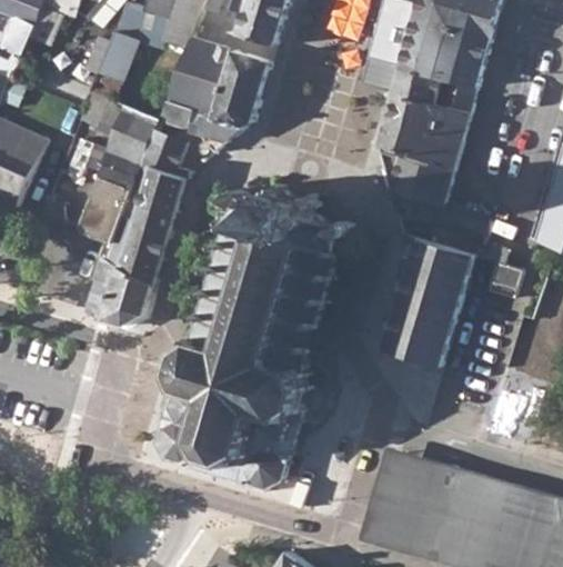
[(0,10),(13,17),(0,46),(20,55),(28,37),(43,0),(0,0),(0,10)]
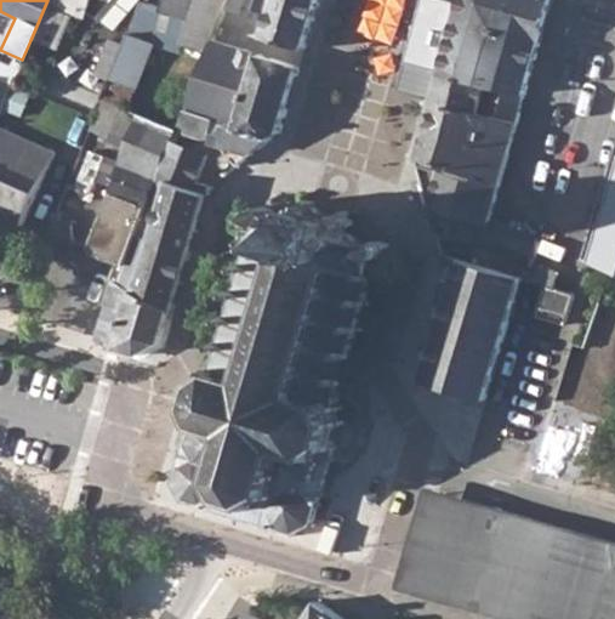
[(47,0),(30,40),(50,49),(67,16),(78,20),(84,1),(84,0),(47,0)]
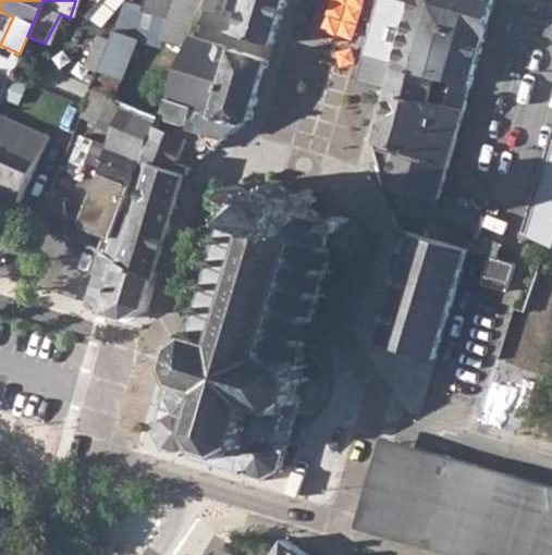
[(140,0),(139,11),(162,17),(157,41),(181,47),(185,36),(199,0),(140,0)]
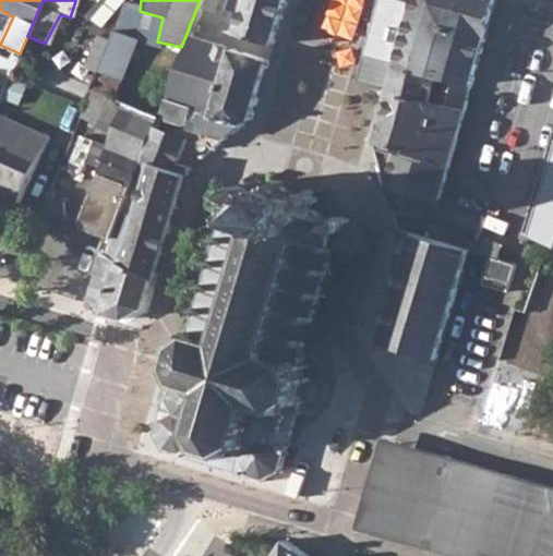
[(232,0),(230,9),(240,11),(235,29),(235,33),(236,35),(269,45),(283,0),(232,0)]
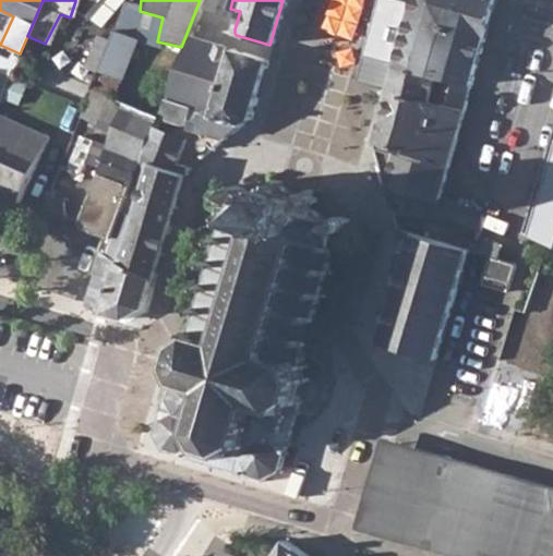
[(386,92),(409,4),(393,0),(376,0),(355,83),(386,92)]
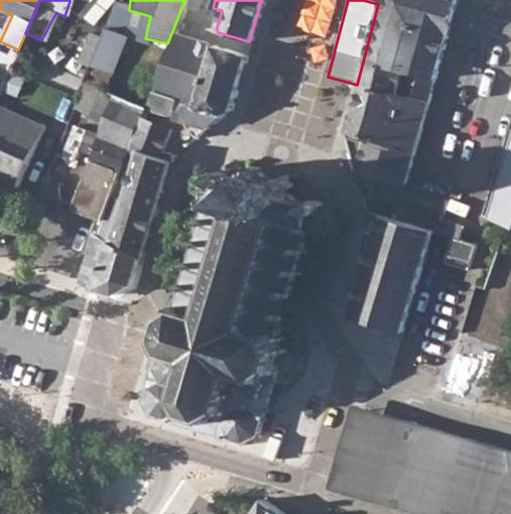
[(379,0),(378,4),(364,59),(431,79),(454,0),(379,0)]
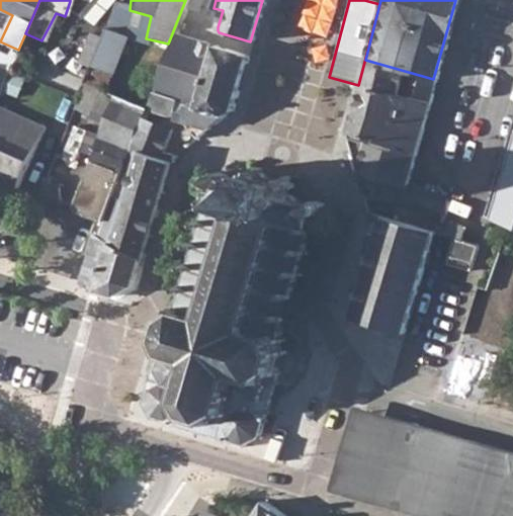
[(88,66),(82,81),(98,88),(101,90),(125,35),(103,28),(101,35),(88,66)]
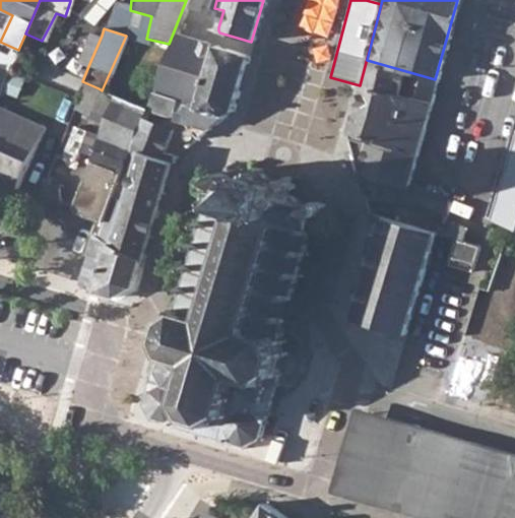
[(78,63),(88,66),(102,36),(90,30),(78,63)]
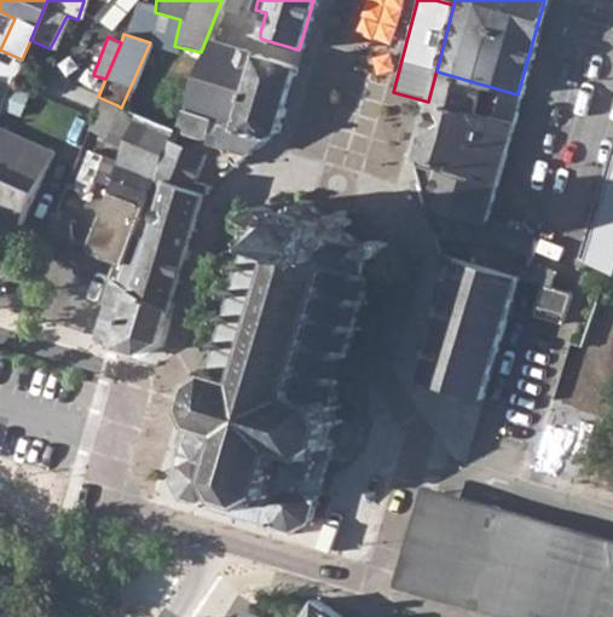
[(201,52),(179,110),(231,128),(253,55),(206,40),(201,52)]
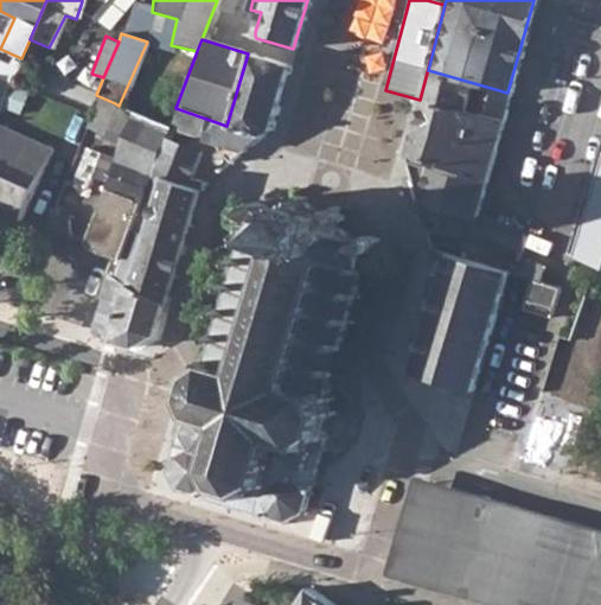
[(176,108),(170,125),(197,135),(200,126),(213,132),(212,141),(229,164),(268,131),(288,67),(248,53),(227,126),(176,108)]
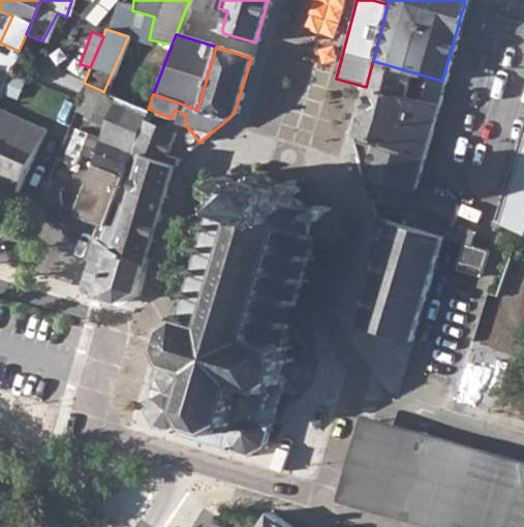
[(373,61),(366,87),(435,105),(442,81),(373,61)]
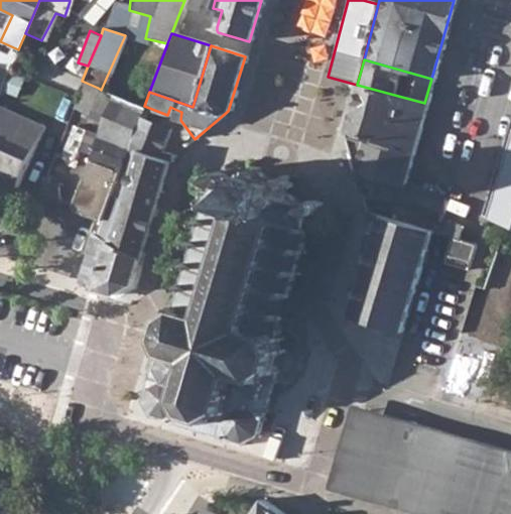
[(75,99),(71,106),(87,113),(89,110),(98,88),(82,81),(75,99)]
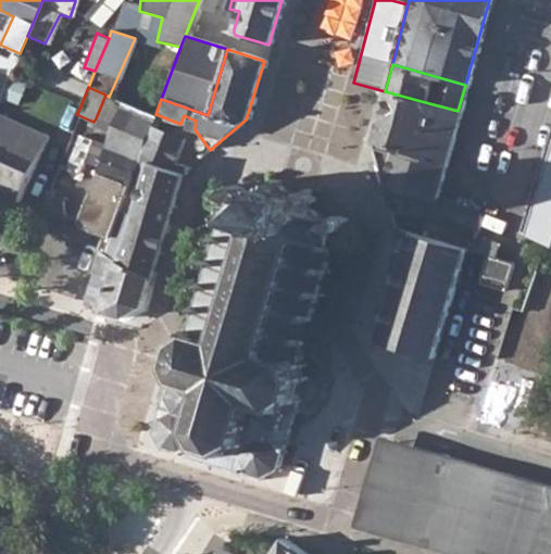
[(385,91),(378,115),(425,129),(425,135),(449,141),(458,111),(385,91)]
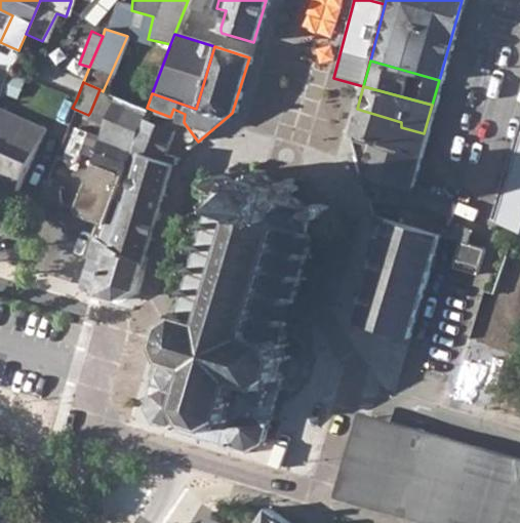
[(109,120),(75,206),(76,212),(95,220),(103,223),(112,196),(114,191),(127,158),(130,149),(142,119),(146,110),(117,97),(109,120)]
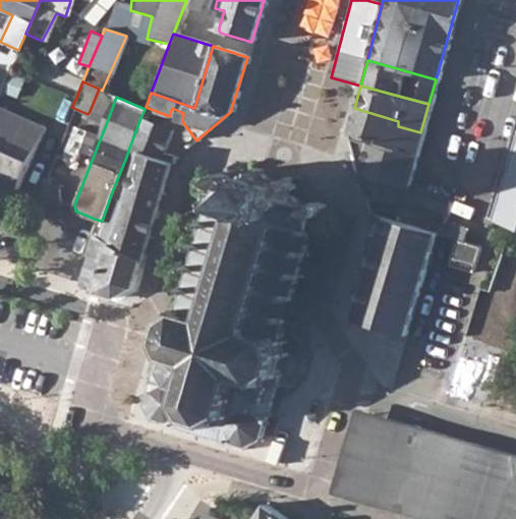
[(354,108),(347,132),(398,148),(413,156),(420,132),(398,126),(398,121),(354,108)]
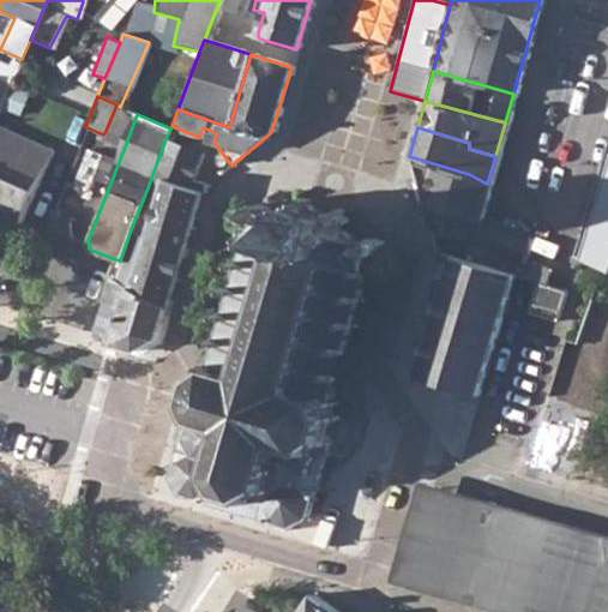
[(0,214),(1,215),(31,142),(0,129),(0,214)]
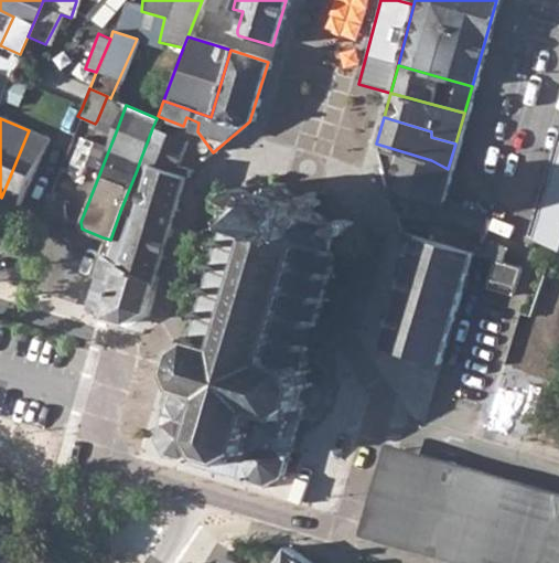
[(152,128),(140,160),(184,178),(185,173),(190,171),(174,165),(186,135),(180,133),(178,139),(152,128)]
